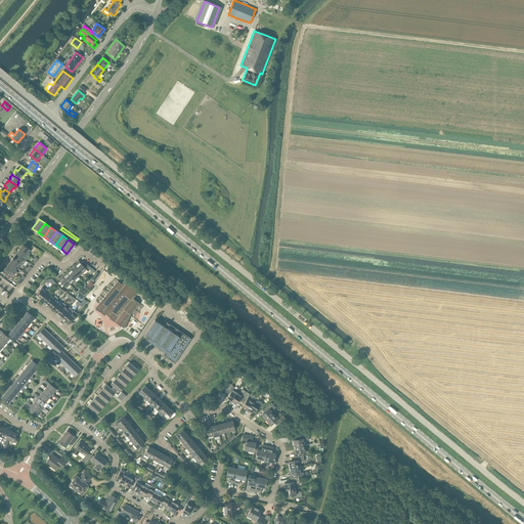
[(19,249),(29,255),(30,254),(29,253),(31,250),(23,244),(19,249)]
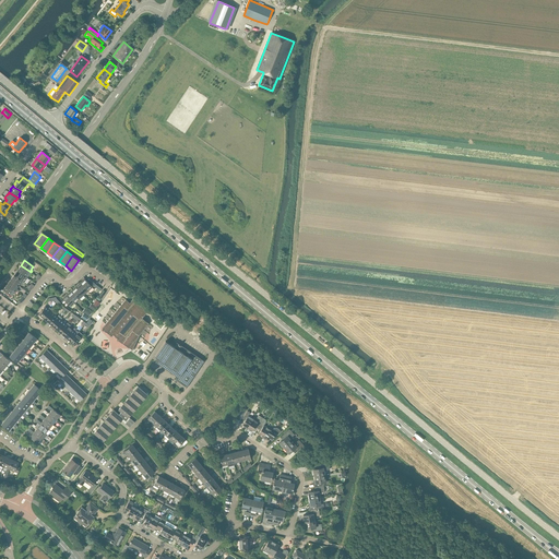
[(30,274),(31,272),(21,265),(18,270),(26,276),(28,273),(30,274)]
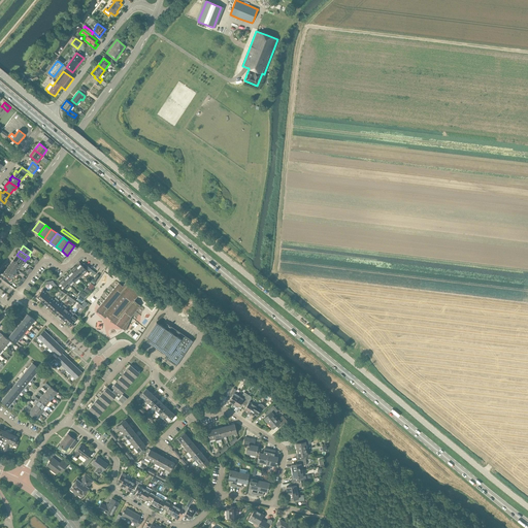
[(25,261),(17,255),(13,260),(23,266),(23,267),(26,262),(25,261)]
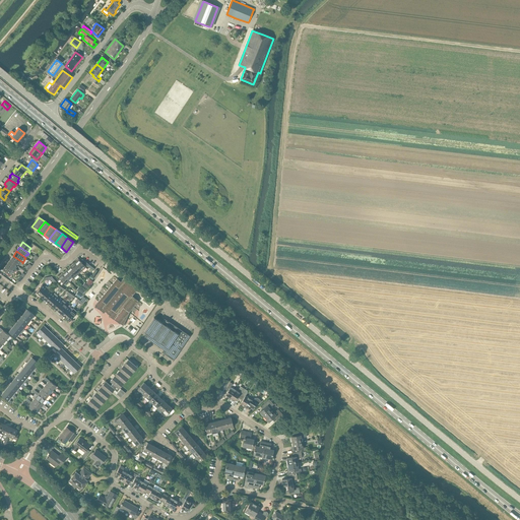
[(20,264),(22,262),(13,256),(10,260),(17,266),(19,263),(20,264)]
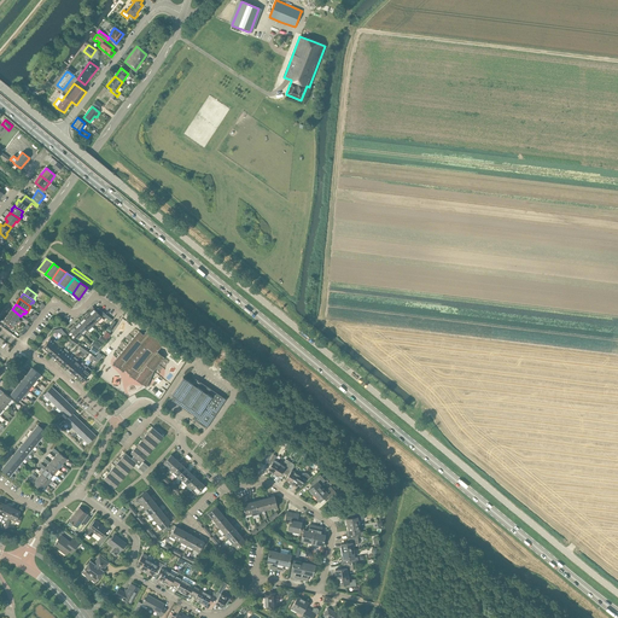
[(89,313),(98,321),(103,318),(101,316),(105,314),(98,308),(95,310),(94,308),(89,313)]
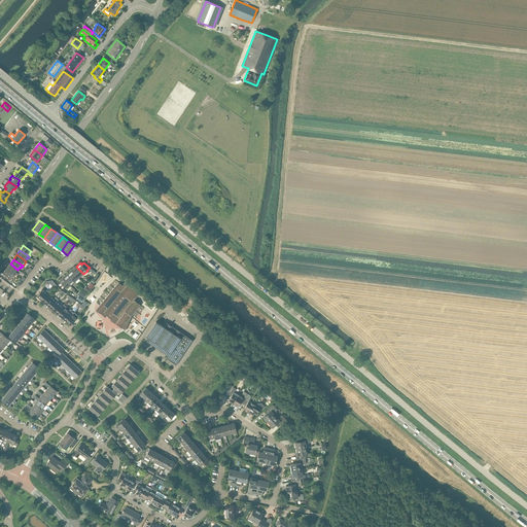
[(15,272),(18,270),(10,264),(6,268),(15,275),(16,273),(15,272)]
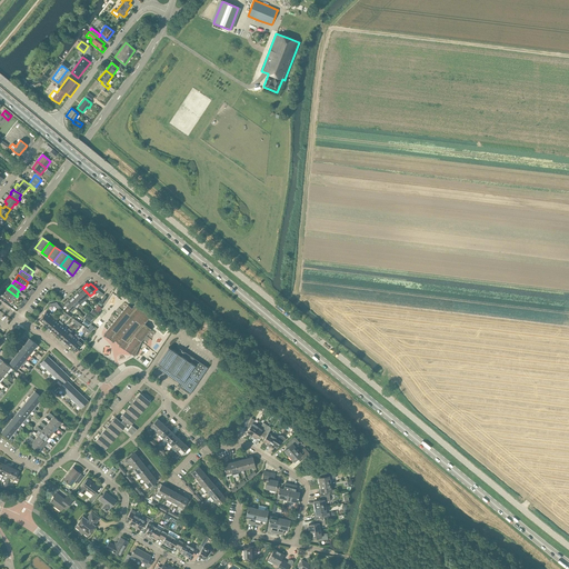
[(86,300),(90,296),(82,288),(78,291),(86,300)]
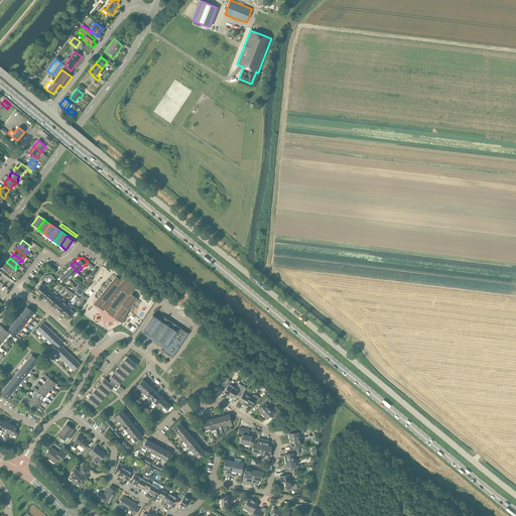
[(14,271),(15,269),(6,262),(3,267),(11,273),(13,270),(14,271)]
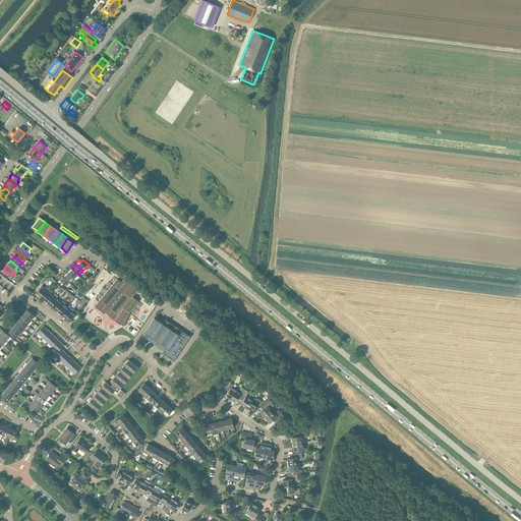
[(74,279),(78,275),(71,267),(67,271),(74,279)]
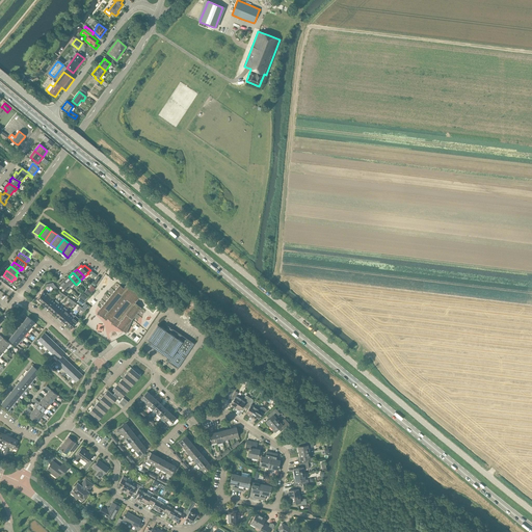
[(72,288),(76,285),(69,276),(64,281),(72,288)]
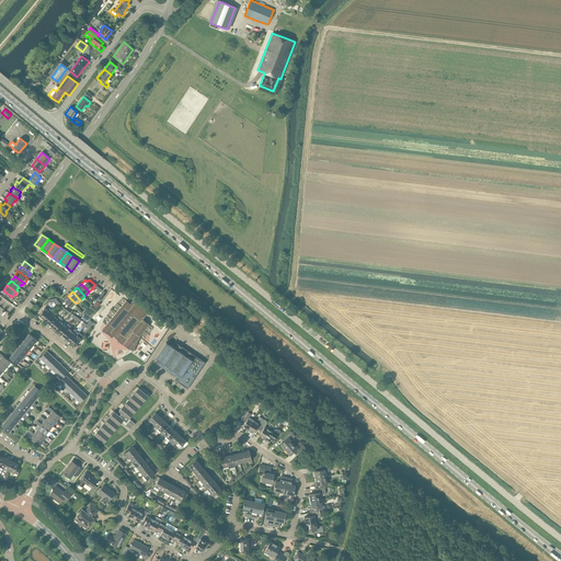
[(71,308),(76,304),(68,296),(64,300),(71,308)]
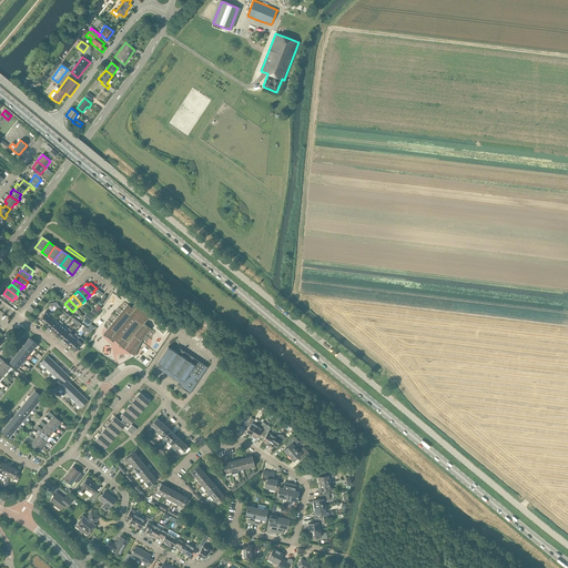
[(104,333),(103,334),(105,335),(105,336),(113,342),(114,340),(121,344),(120,346),(134,355),(141,341),(151,328),(144,323),(150,316),(135,304),(132,307),(128,304),(104,333)]
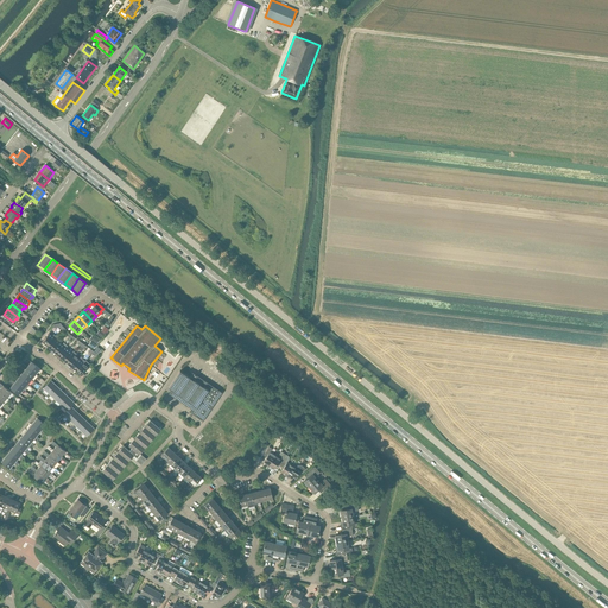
[(48,346),(56,336),(55,334),(54,336),(50,333),(43,341),(48,346)]
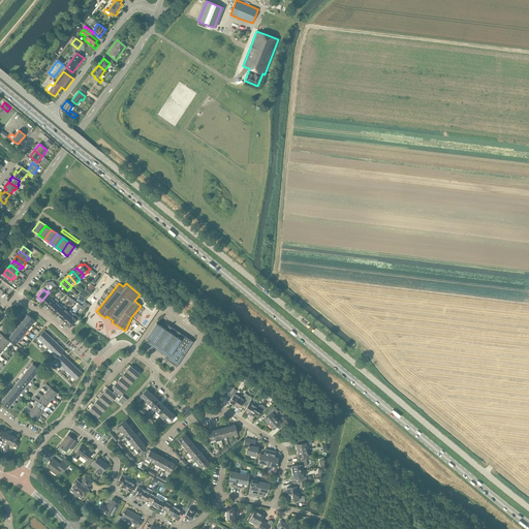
[(45,304),(52,298),(50,294),(51,293),(49,292),(41,301),(45,304)]
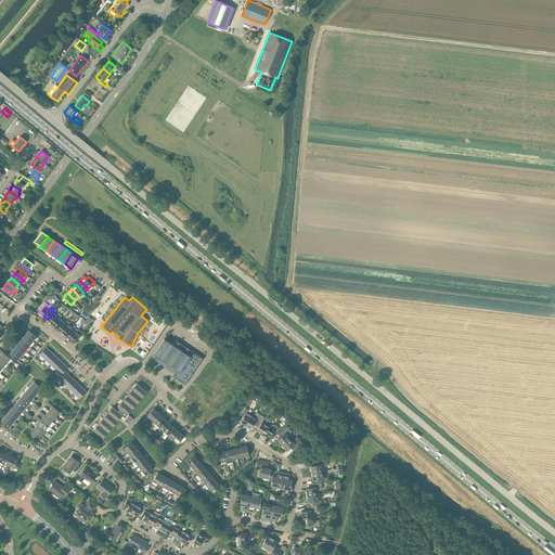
[(52,323),(60,314),(59,312),(57,314),(54,312),(48,319),(52,323)]
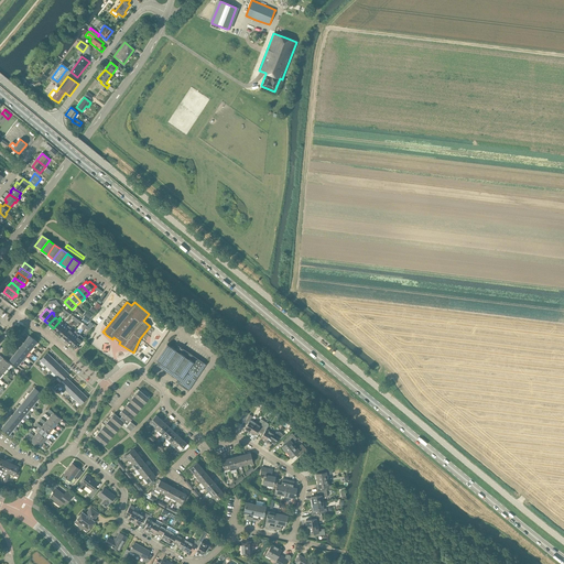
[(57,332),(64,325),(62,322),(63,321),(61,320),(53,328),(57,332)]
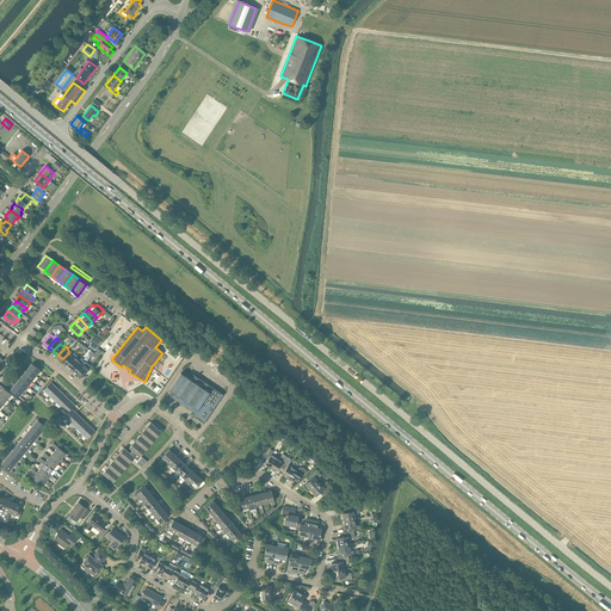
[(67,364),(76,355),(74,353),(73,355),(69,352),(62,359),(67,364)]
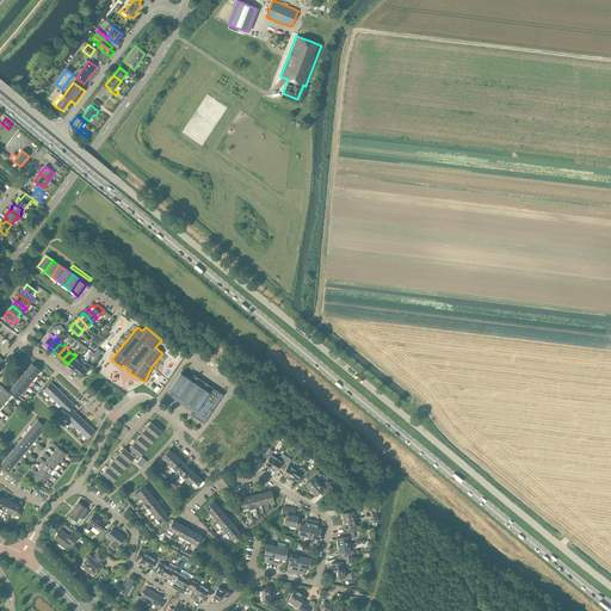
[(72,369),(80,360),(76,357),(78,356),(76,355),(67,364),(72,369)]
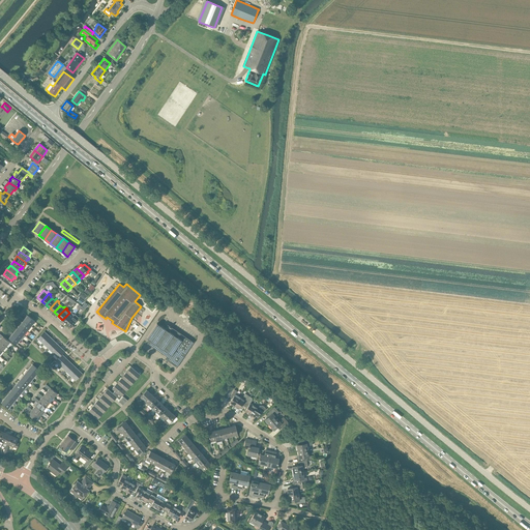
[(24,320),(31,326),(34,321),(27,316),(24,313),(22,315),(26,318),(24,320)]
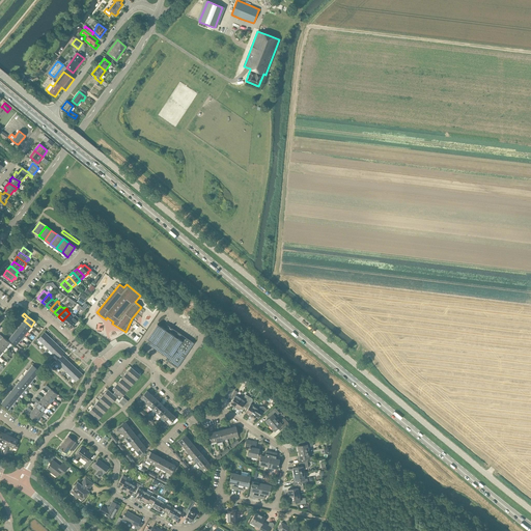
[(66,324),(75,315),(73,314),(72,315),(70,313),(62,320),(66,324)]
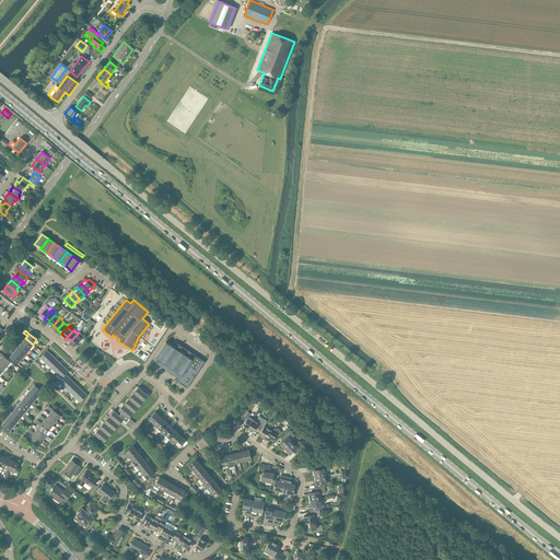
[(79,333),(70,341),(76,346),(83,336),(79,331),(79,333)]
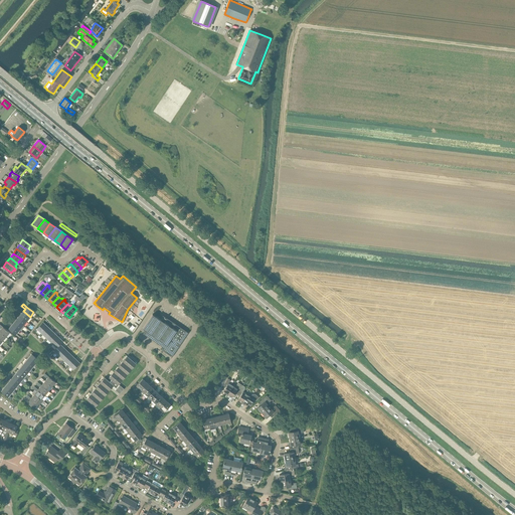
[(30,317),(23,311),(19,308),(18,310),(21,313),(19,315),(26,321),(30,317)]
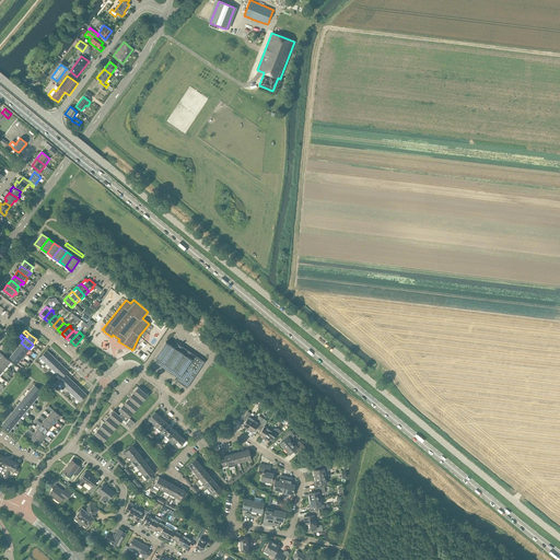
[(21,342),(18,339),(15,341),(20,345),(18,347),(18,348),(25,353),(28,349),(21,342)]
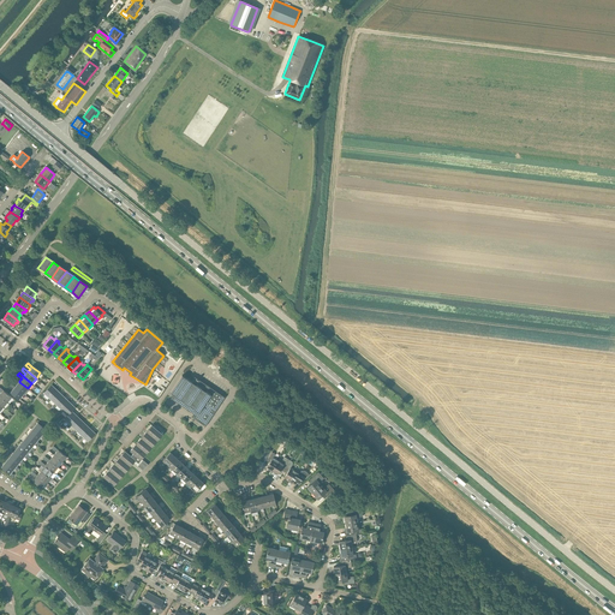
[(192,382),(183,375),(171,392),(174,394),(172,399),(199,417),(197,421),(204,425),(224,396),(195,377),(192,382)]
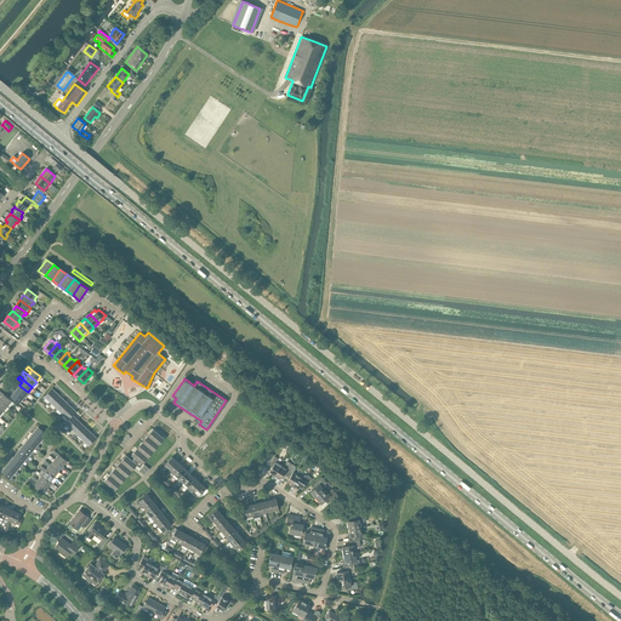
[(20,386),(20,385),(15,381),(13,383),(17,387),(15,391),(23,397),(26,399),(29,393),(28,392),(20,386)]
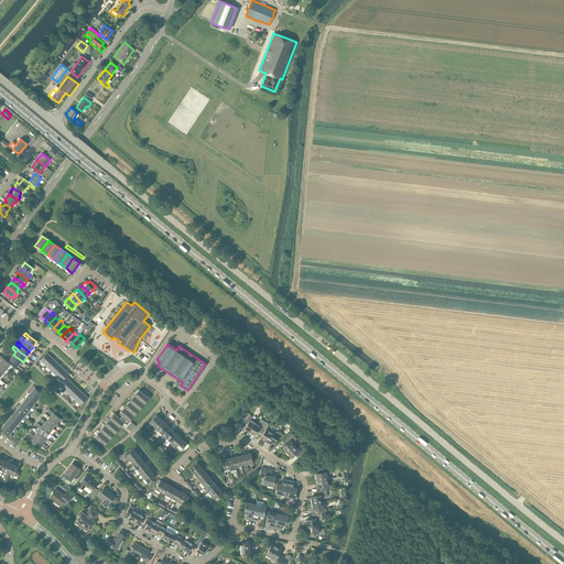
[(13,355),(10,351),(8,354),(12,357),(10,359),(18,366),(21,360),(13,355)]
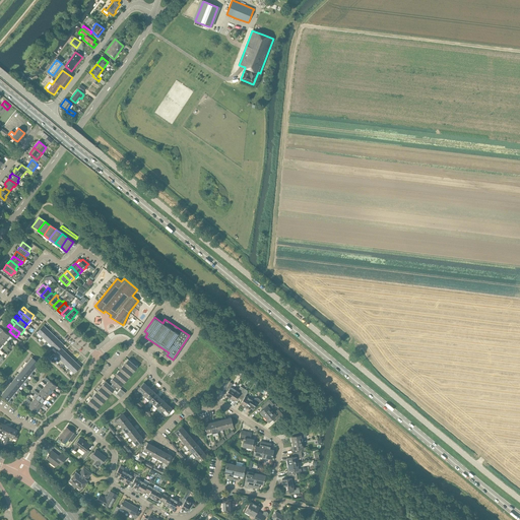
[(42,336),(49,330),(44,325),(38,331),(37,331),(35,333),(36,335),(38,333),(42,336)]
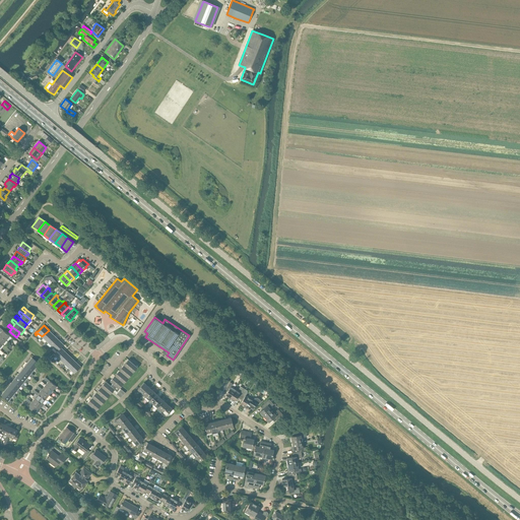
[(0,332),(0,334),(6,339),(9,335),(3,329),(2,329),(0,327),(0,330),(1,331),(0,332)]
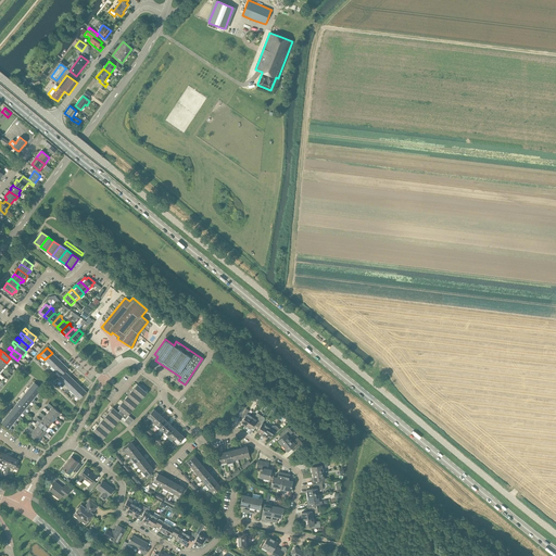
[(50,365),(57,358),(52,353),(45,359),(42,362),(40,364),(42,365),(43,364),(46,362),(50,365)]
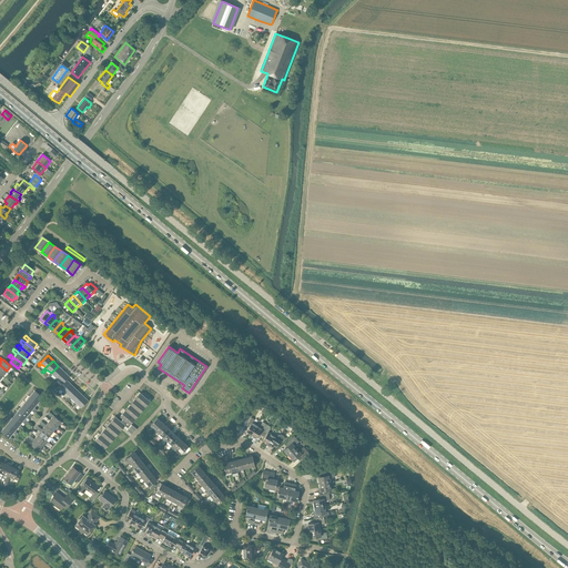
[(57,377),(63,371),(58,366),(51,373),(49,375),(47,376),(49,378),(50,377),(52,374),(57,377)]
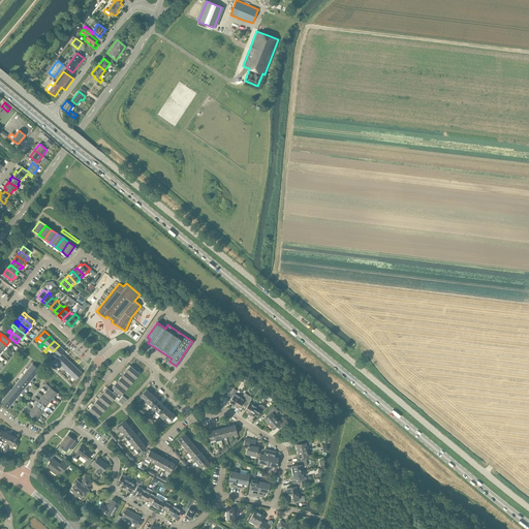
[(58,358),(62,353),(64,350),(59,345),(53,351),(49,355),(51,358),(52,355),(54,353),(58,358)]
